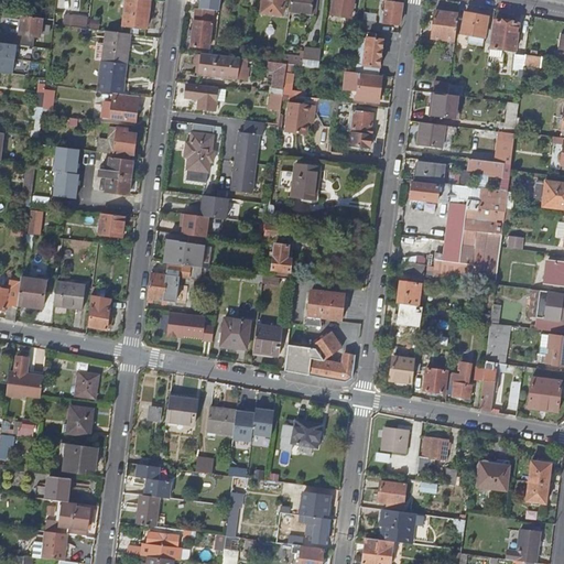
[(148,0),(125,0),(122,23),(145,26),(148,0)]
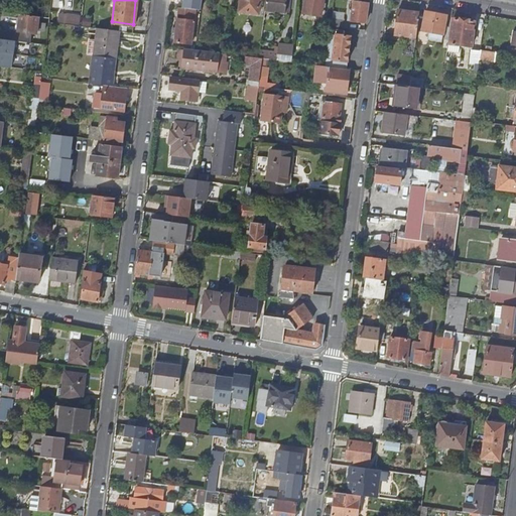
[(259,0),(240,0),(239,9),(258,11),(259,0)]
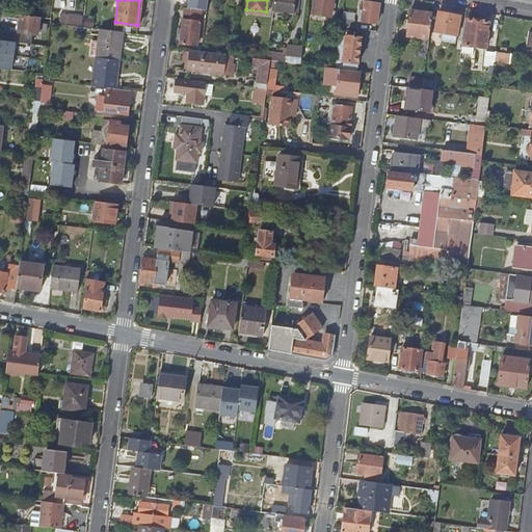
[(274,0),(273,9),(295,12),(296,0),(274,0)]
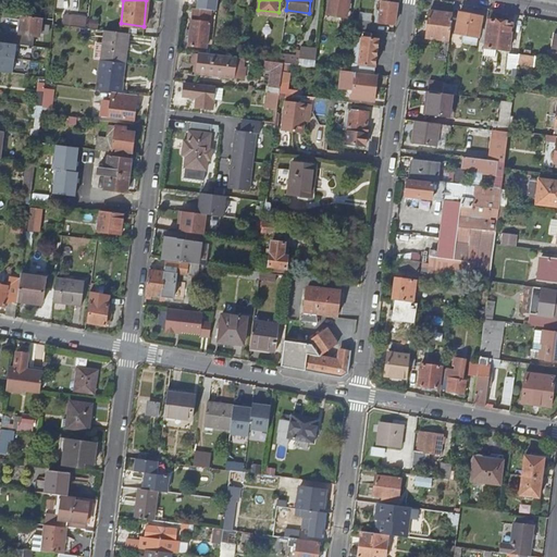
[(349,0),(331,0),(329,13),(347,16),(349,0)]
